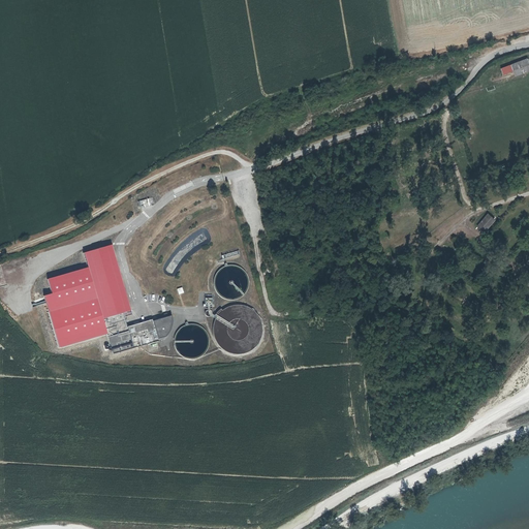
[(510,71),(512,70),(515,76),(528,70),(528,67),(528,64),(527,62),(526,59),(499,69),(501,74),(510,71)]
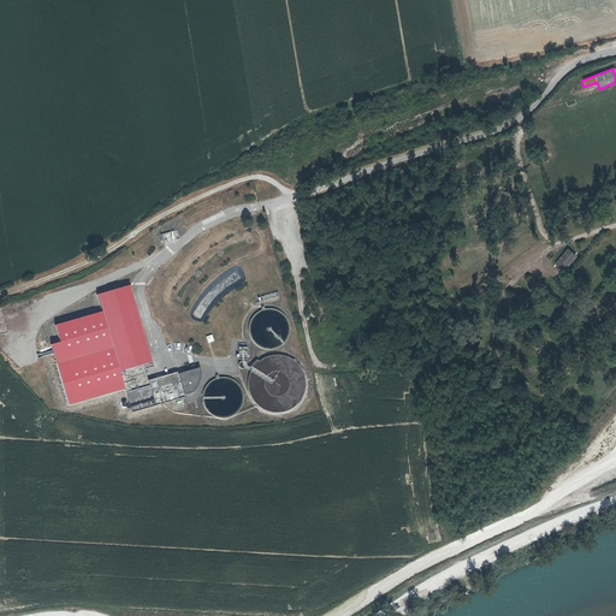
[(161,234),(164,243),(176,240),(173,231),(161,234)]
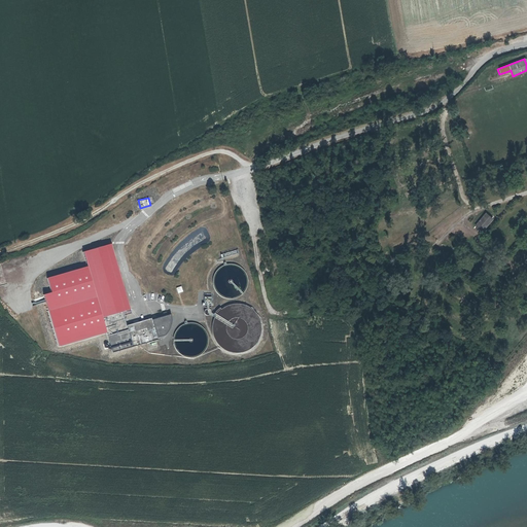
[(490,219),(485,214),(480,220),(475,227),(481,233),(485,229),(484,229),(491,220),(490,219)]
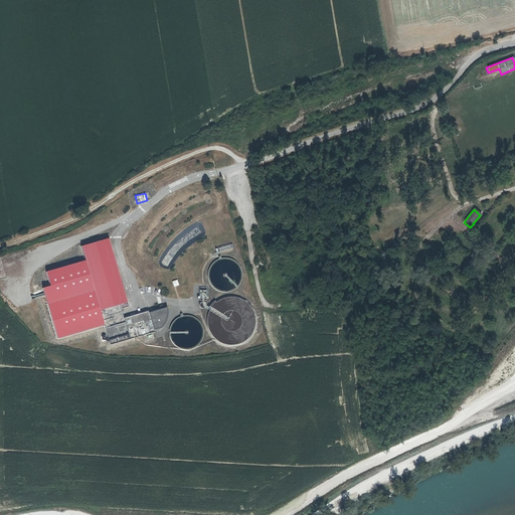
[(127,303),(109,238),(81,246),(86,261),(46,273),(50,287),(42,289),(57,339),(105,326),(100,311),(121,305),(127,303)]
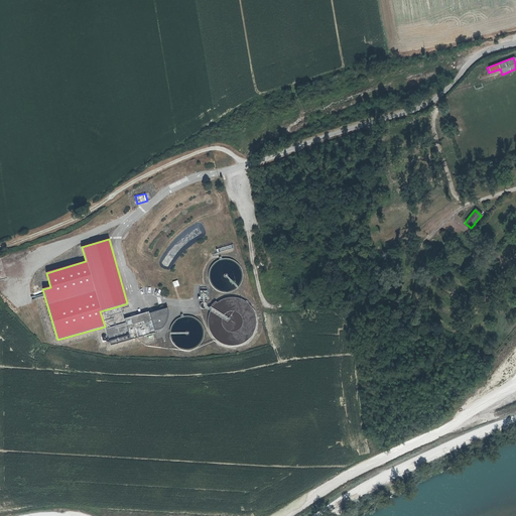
[(100,311),(105,327),(110,346),(162,331),(166,326),(169,319),(169,312),(168,307),(149,312),(149,311),(125,318),(121,305),(100,311)]
